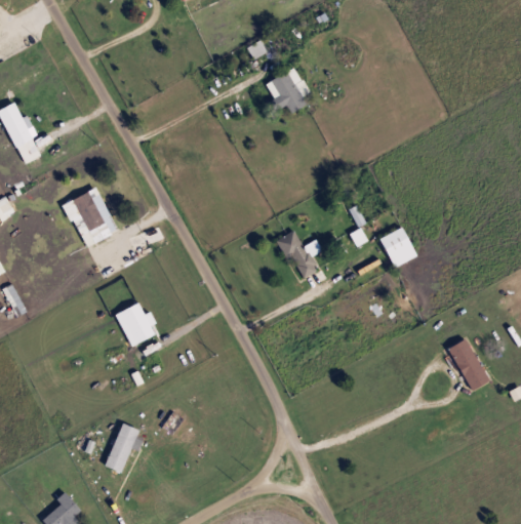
[(310,92),(303,97),(307,104),(292,114),(285,106),(277,112),(270,104),(277,98),(268,85),(292,68),(310,92)]
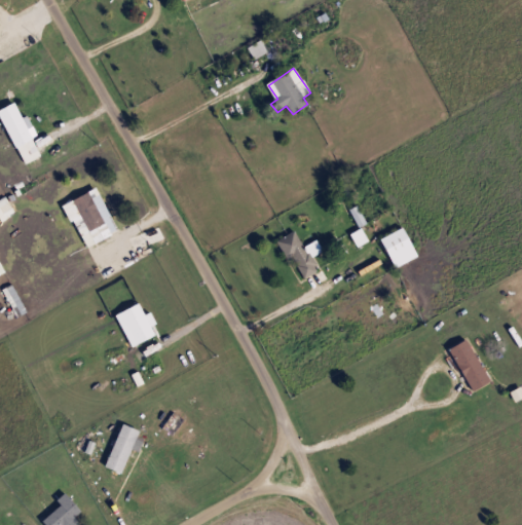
[(0,115),(0,110),(14,103),(41,157),(25,165),(0,115)]
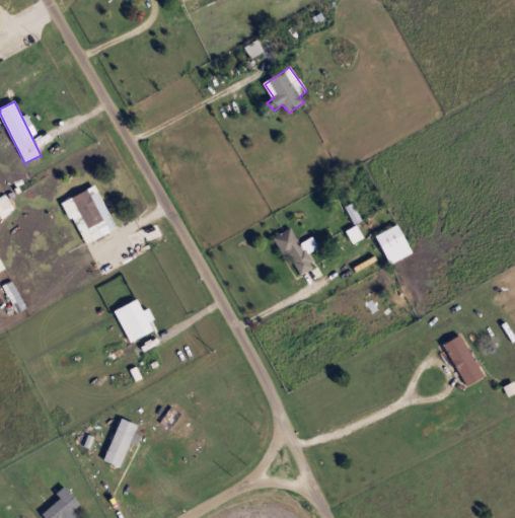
[(91,190),(107,233),(91,239),(74,196),(91,190)]
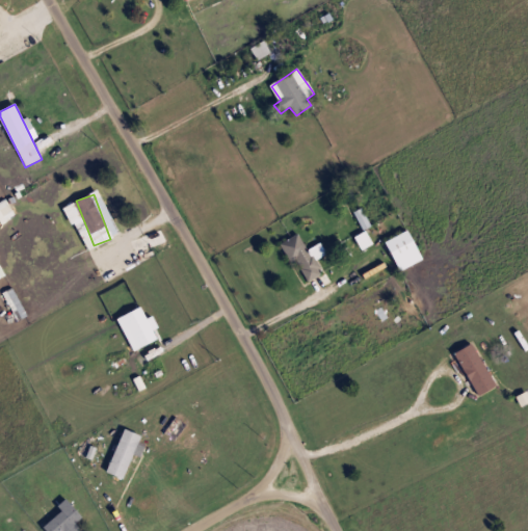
[(385,241),(407,231),(422,260),(400,271),(385,241)]
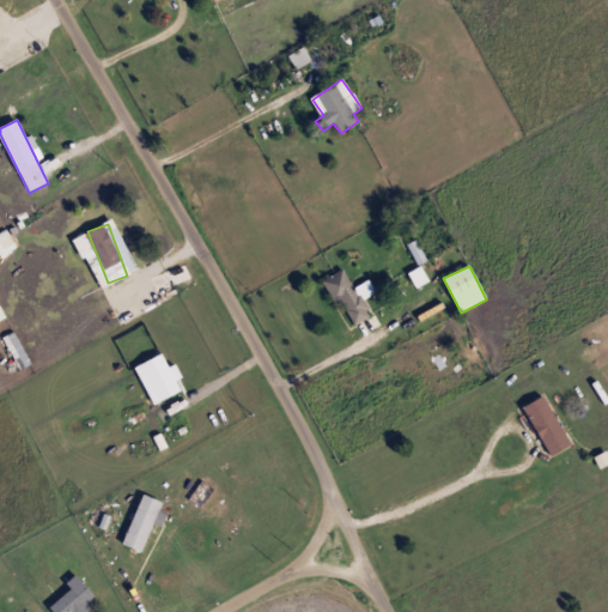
[(375,314),(352,327),(326,280),(345,270),(356,289),(370,280),(376,292),(365,298),(375,314)]
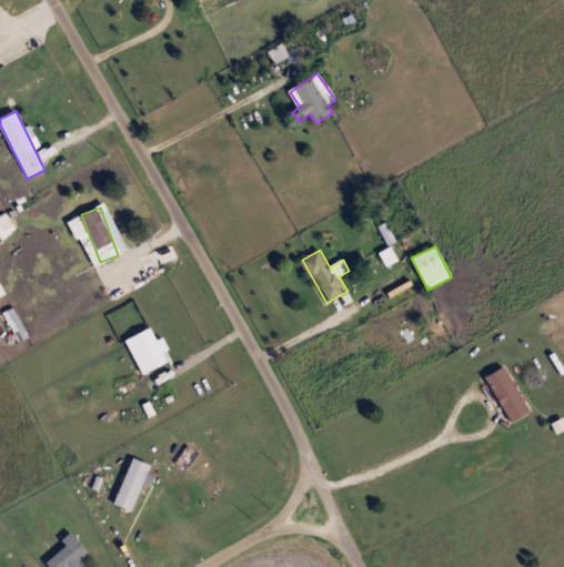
[(131,337),(151,327),(169,362),(149,372),(131,337)]
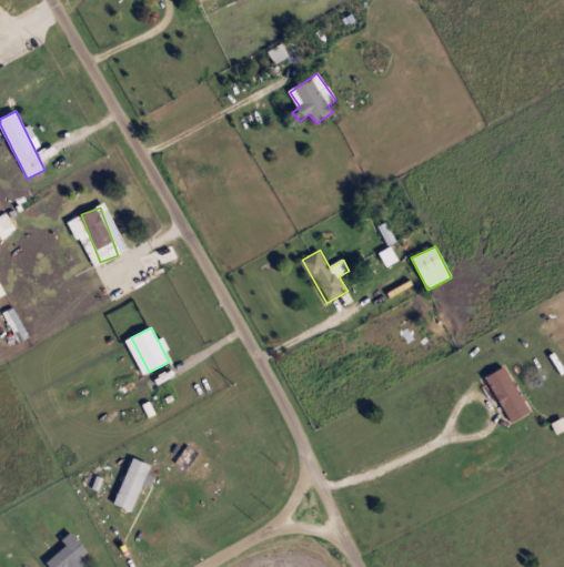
[(531,412),(511,423),(484,377),(505,366),(531,412)]
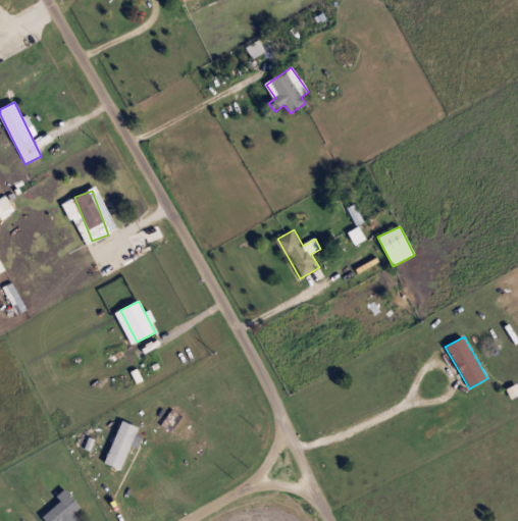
[(104,464),(121,421),(139,427),(121,471),(104,464)]
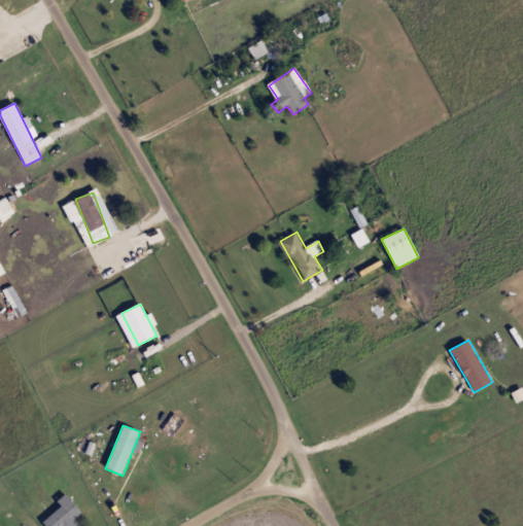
[(81,514),(66,525),(44,525),(42,522),(70,499),(81,514)]
